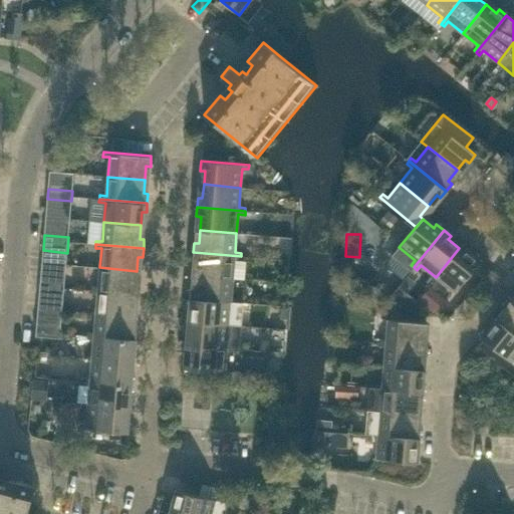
[(472,253),(469,256),(459,248),(436,277),(451,289),(447,294),(450,296),(480,259),(472,253)]
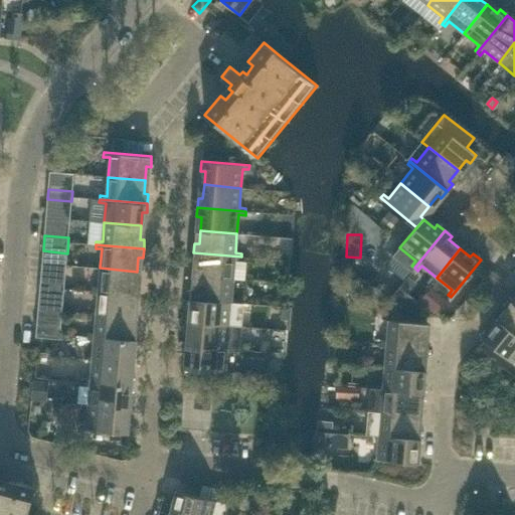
[(241,261),(241,256),(193,252),(192,263),(197,263),(196,276),(232,280),(234,260),(241,261)]
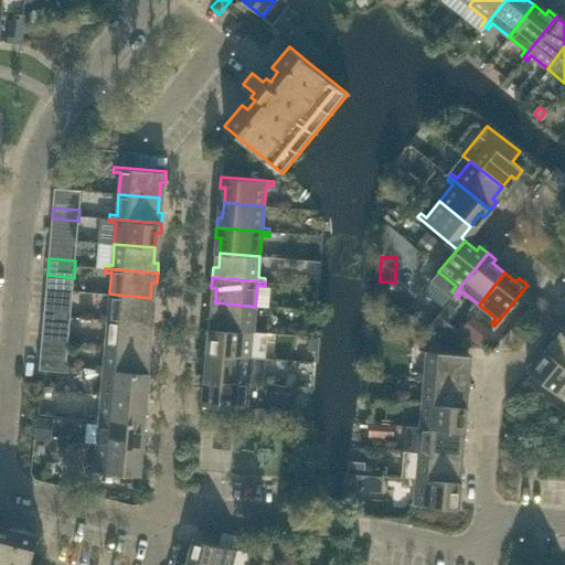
[(149,312),(150,298),(109,294),(108,315),(100,315),(100,318),(153,323),(153,312),(149,312)]
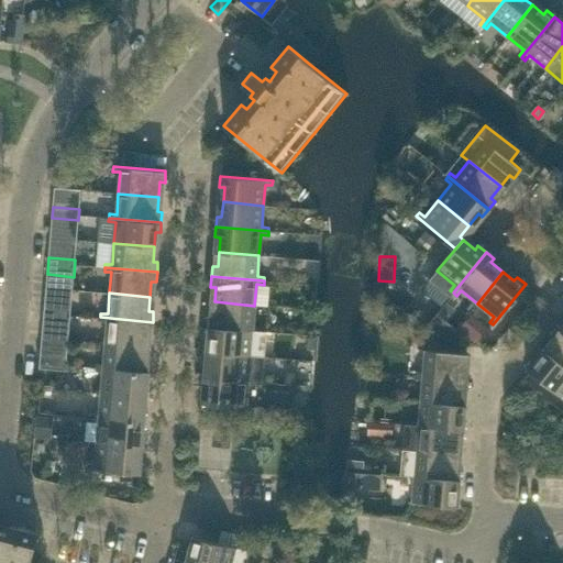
[(253,327),(254,306),(214,301),(213,317),(208,316),(207,327),(260,331),(260,327),(253,327)]
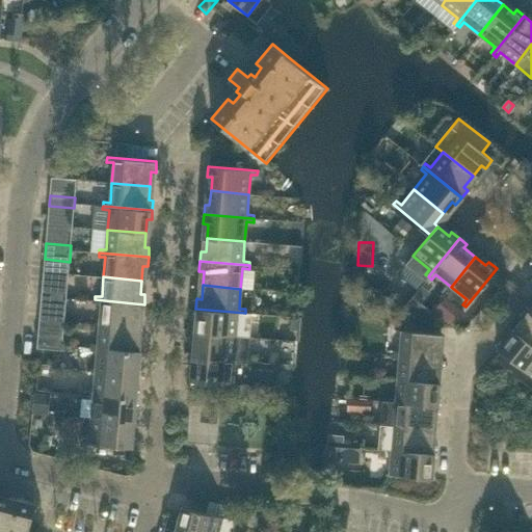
[(65,302),(67,292),(42,290),(41,300),(65,302)]
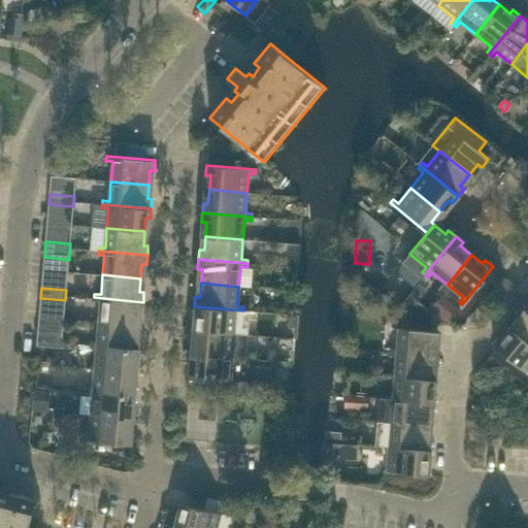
[(409,295),(401,305),(406,309),(419,320),(427,308),(409,295)]
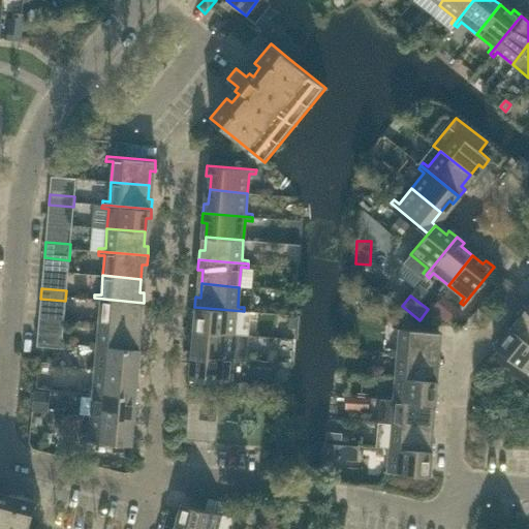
[(143,312),(144,303),(94,298),(94,302),(100,303),(98,322),(136,325),(137,312),(143,312)]
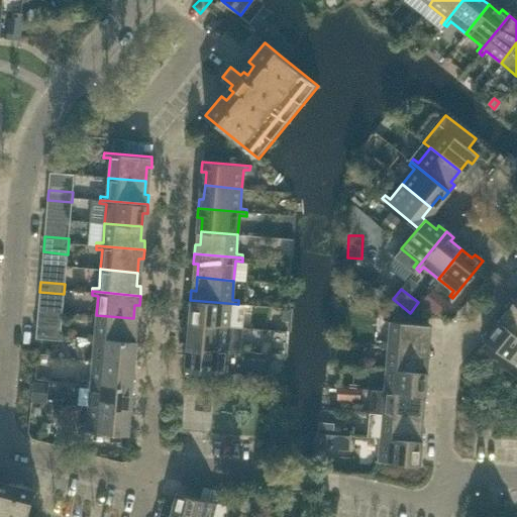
[(243,304),(238,304),(190,300),(189,309),(194,309),(193,323),(241,327),(243,304)]
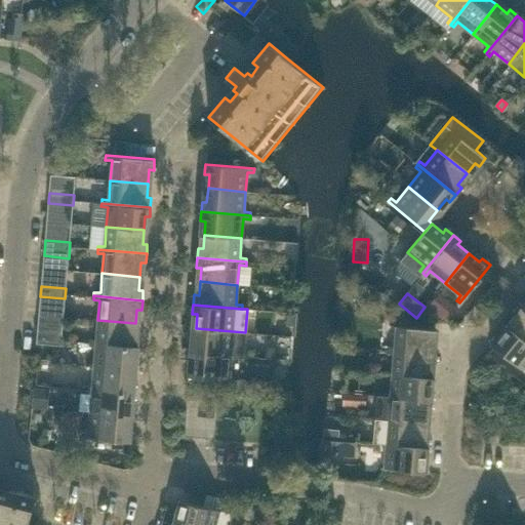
[(524,311),(520,307),(514,314),(517,317),(509,328),(524,340),(524,311)]
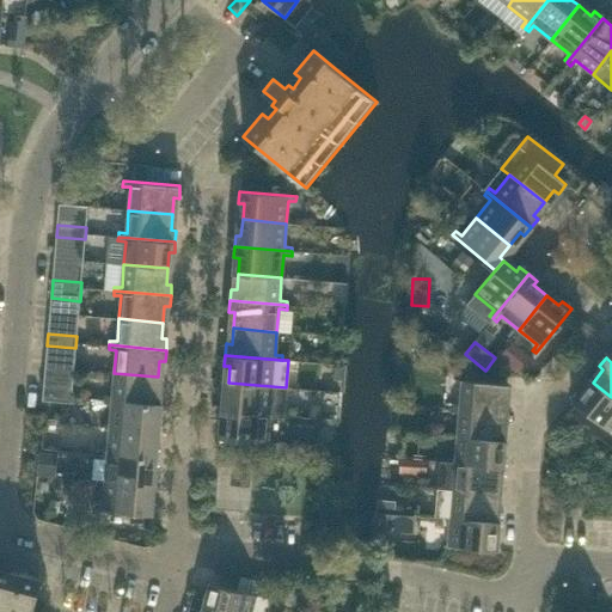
[(157,393),(158,377),(114,373),(112,396),(104,395),(104,399),(161,404),(161,393),(157,393)]
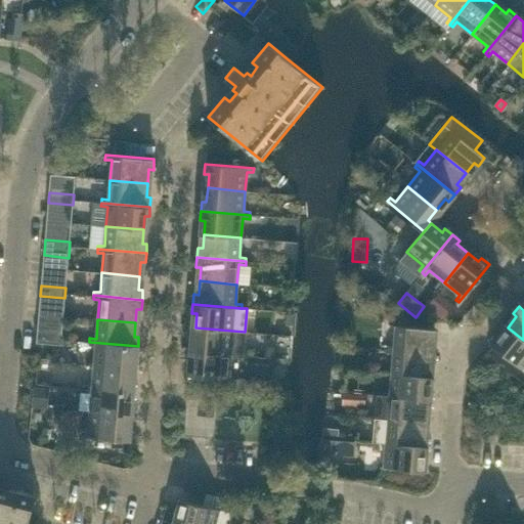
[(505,324),(489,343),(523,372),(523,340),(508,328),(505,324)]
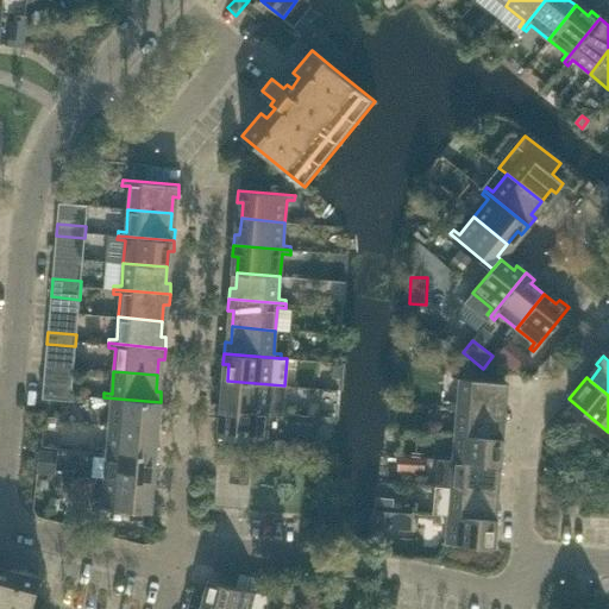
[(501,399),(502,382),(459,378),(457,402),(450,401),(449,406),(506,410),(507,400),(501,399)]
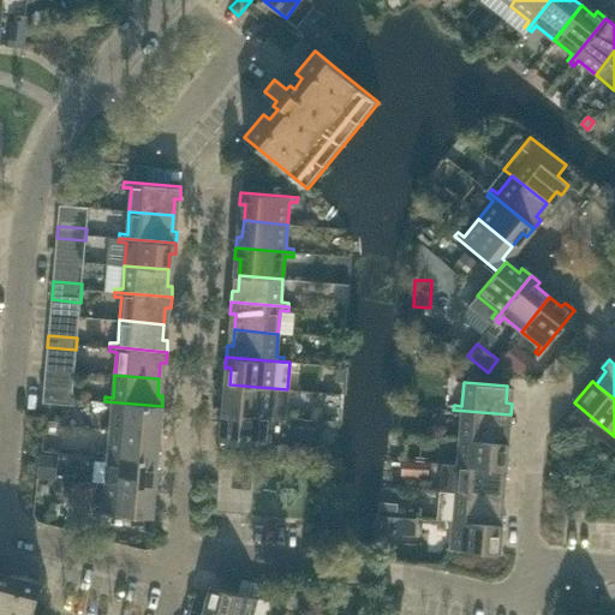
[(286,417),(287,389),(230,384),(228,400),(222,400),(221,411),(286,417)]
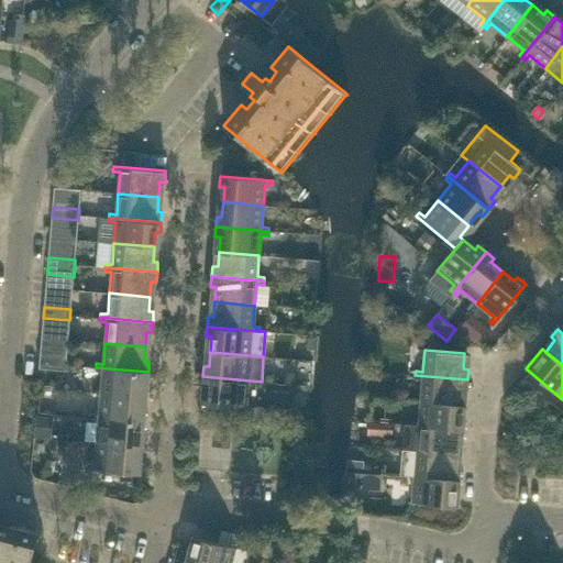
[(66,370),(66,359),(40,357),(40,368),(66,370)]
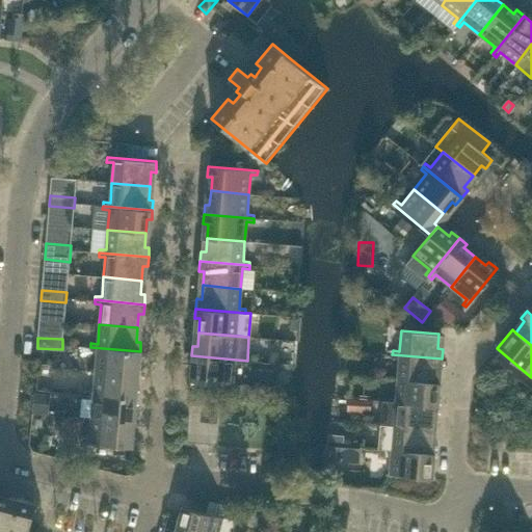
[(139,362),(140,351),(90,347),(90,351),(97,351),(95,371),(133,374),(134,361),(139,362)]
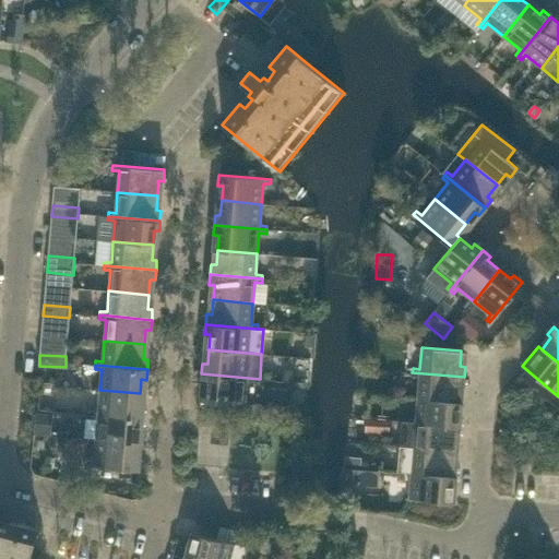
[(463,387),(464,377),(412,372),(412,377),(418,377),(417,397),(458,401),(459,387),(463,387)]
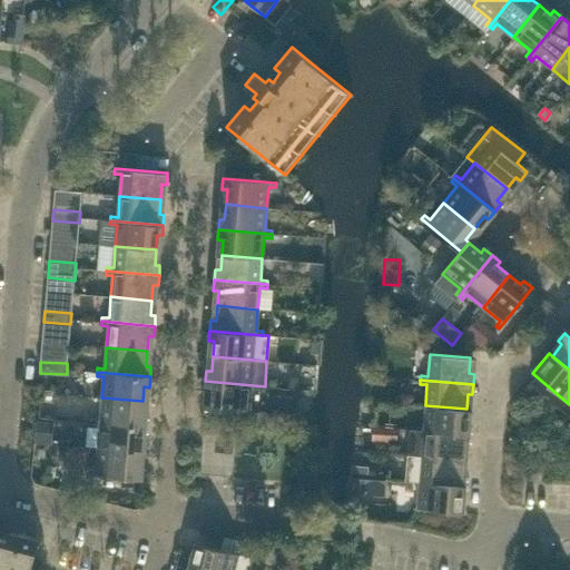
[(264,390),(265,386),(205,381),(205,392),(209,392),(208,408),(248,411),(251,389),(264,390)]
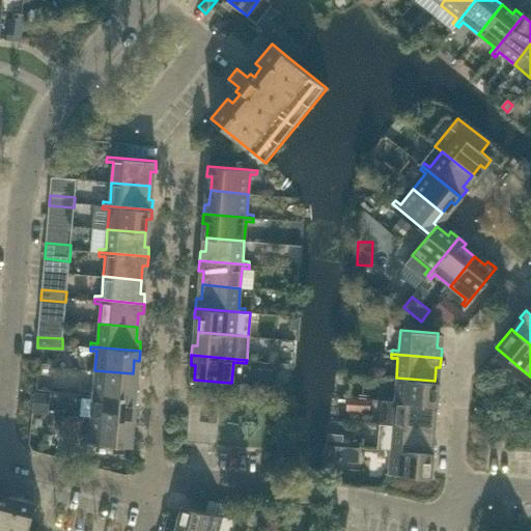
[(132,388),(133,373),(94,370),(93,390),(86,390),(86,393),(136,398),(137,388),(132,388)]
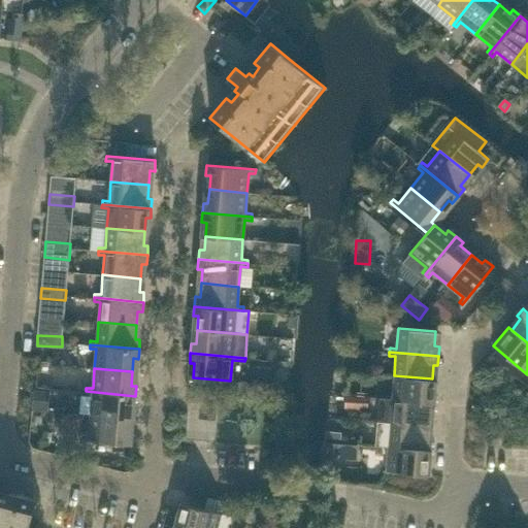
[(431,393),(432,378),(394,375),(392,395),(386,395),(386,398),(434,403),(435,393),(431,393)]
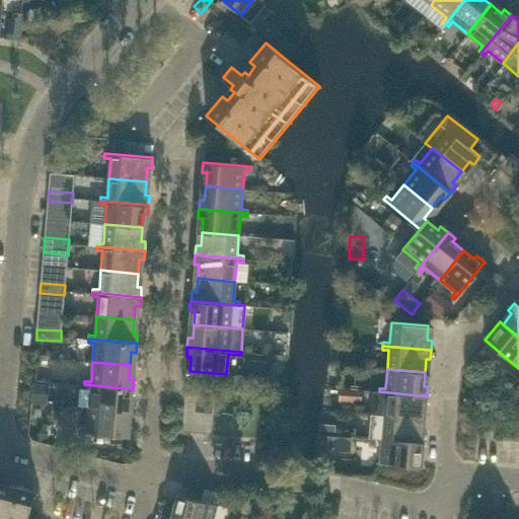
[(132,398),(133,389),(84,384),(84,388),(90,389),(89,409),(126,412),(127,398),(132,398)]
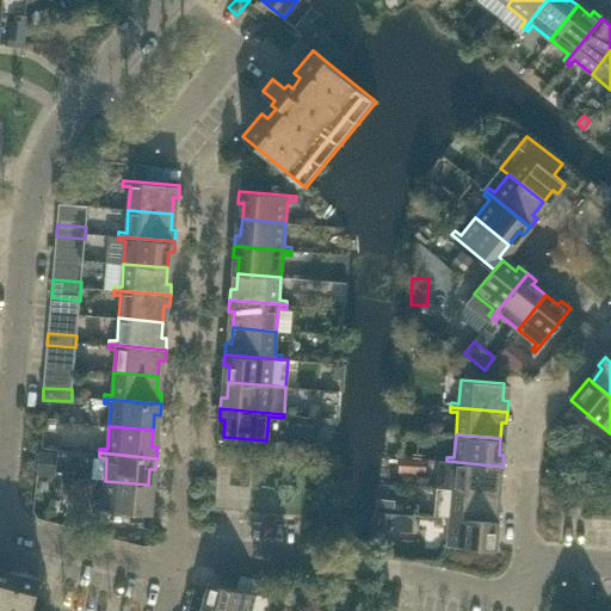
[(501,477),(503,467),(446,461),(445,466),(454,467),(451,489),(495,493),(497,476),(501,477)]
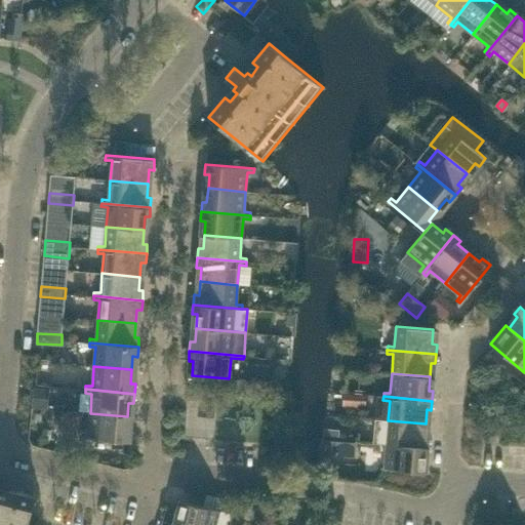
[(126,430),(127,416),(90,413),(88,433),(82,432),(81,437),(130,441),(131,431),(126,430)]
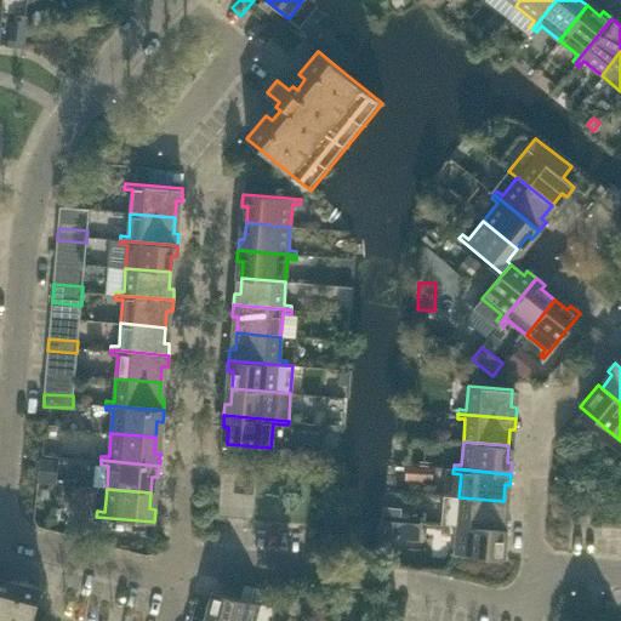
[(502,517),(503,501),(459,497),(456,520),(449,519),(449,524),(506,529),(507,518),(502,517)]
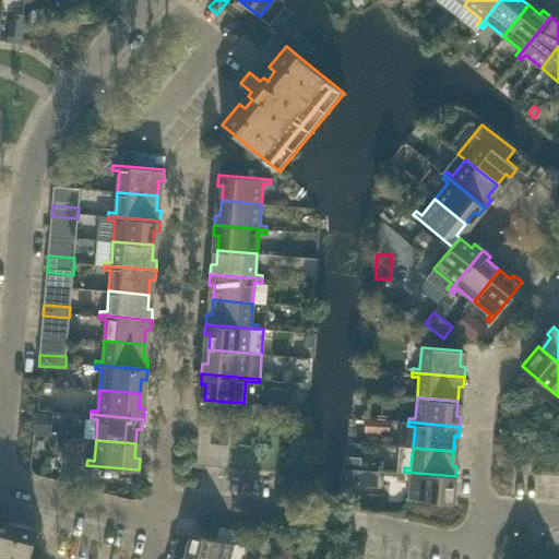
[(455,486),(455,476),(404,472),(403,475),(411,476),(408,498),(449,501),(450,486),(455,486)]
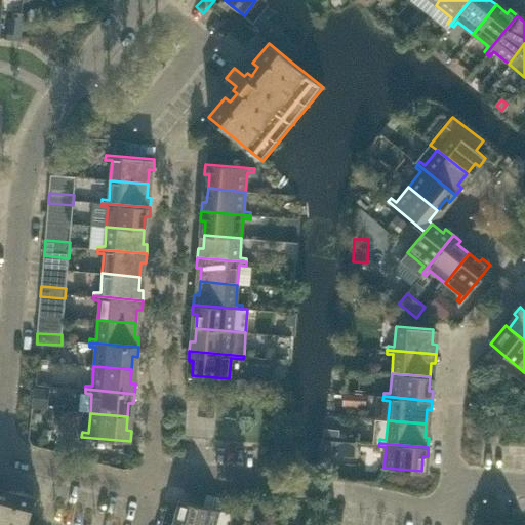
[(0,524),(26,524),(34,496),(9,489),(8,496),(0,493),(0,524)]
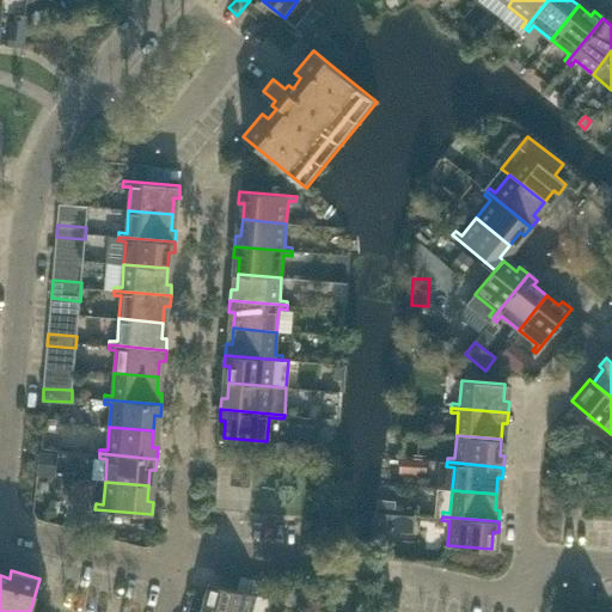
[(251,611),(256,595),(214,585),(209,600),(204,599),(201,610),(208,611),(251,611)]
